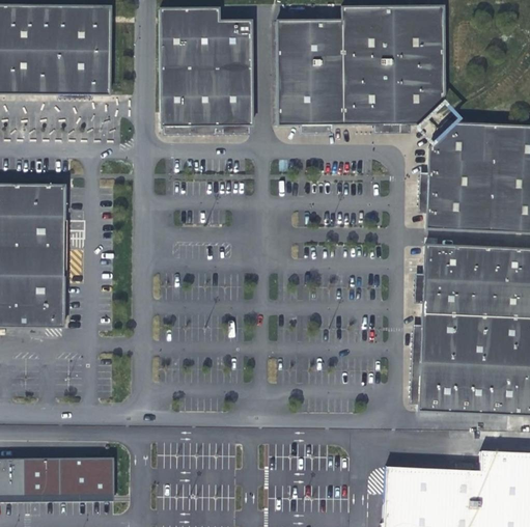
[(0,89),(111,91),(112,3),(0,1),(0,89)]
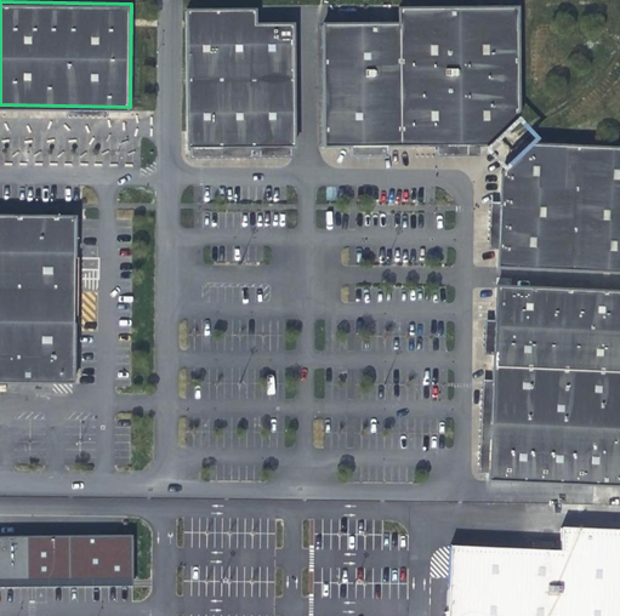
[(260,7),(192,7),(189,144),(296,146),(297,23),(260,22),(260,7)]
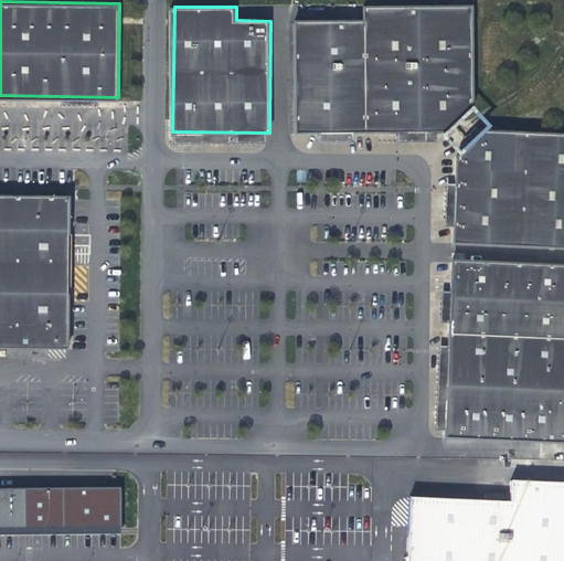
[(368,22),(298,21),(297,133),(433,135),(459,109),(460,10),(368,9),(368,22)]
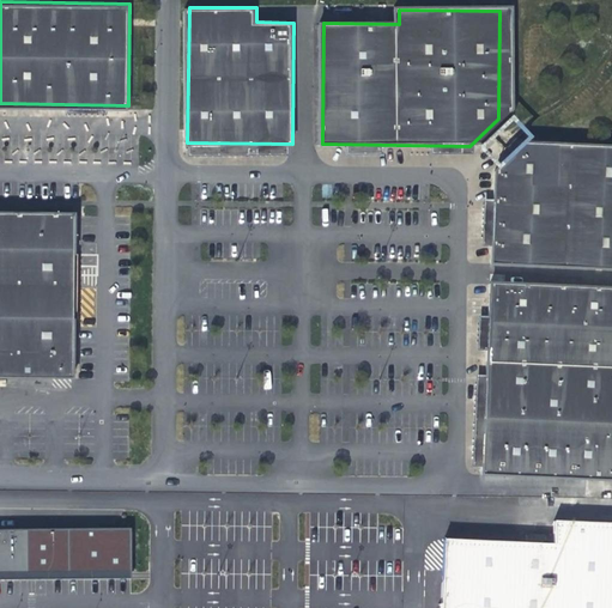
[(611,146),(522,146),(494,175),(492,268),(611,268),(611,146)]
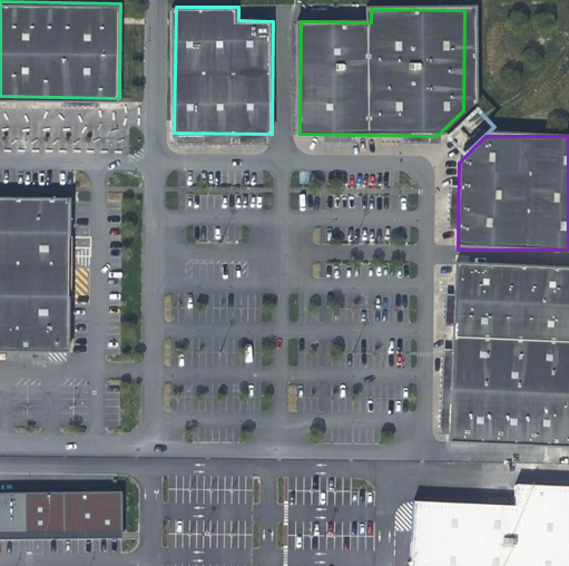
[(70,197),(0,196),(0,349),(69,350),(70,197)]
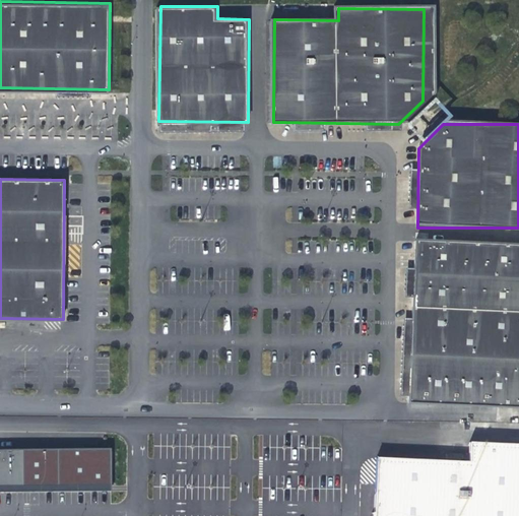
[(518,243),(415,240),(412,309),(518,312),(518,243)]
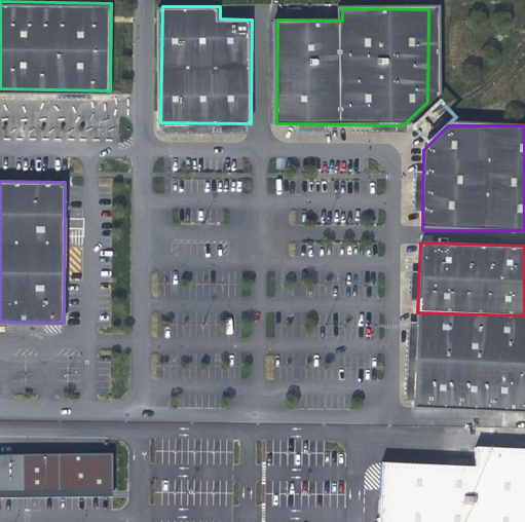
[(524,315),(417,312),(414,409),(524,412),(524,315)]
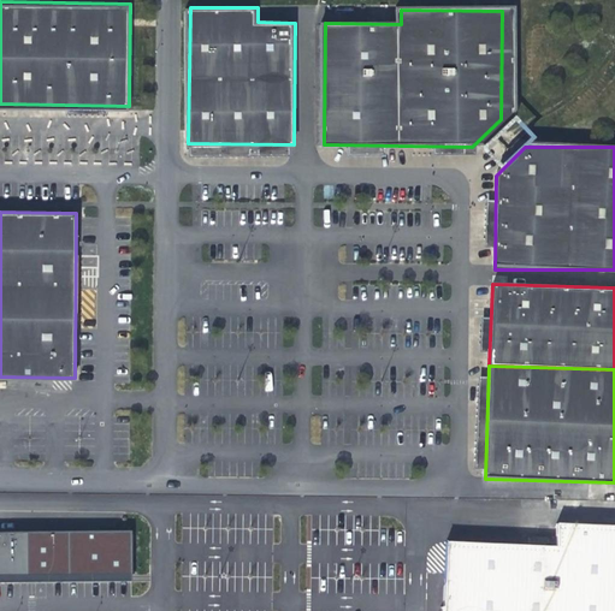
[(557,549),(449,543),(444,610),(614,610),(614,528),(560,526),(557,549)]
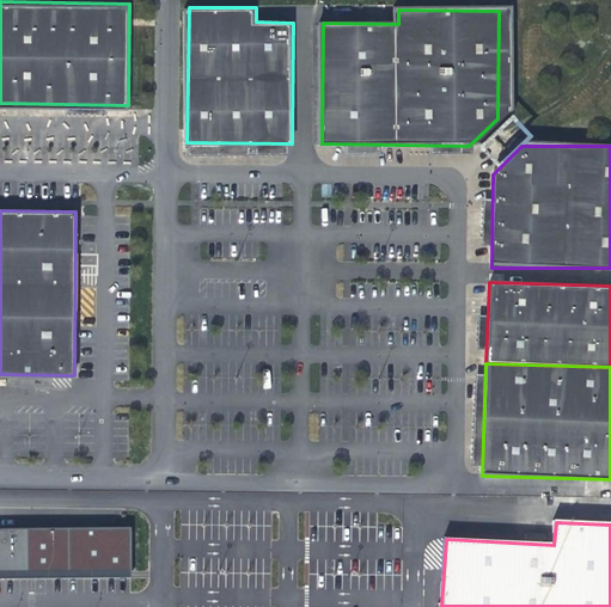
[(129,527),(0,528),(0,577),(130,576),(129,527)]
